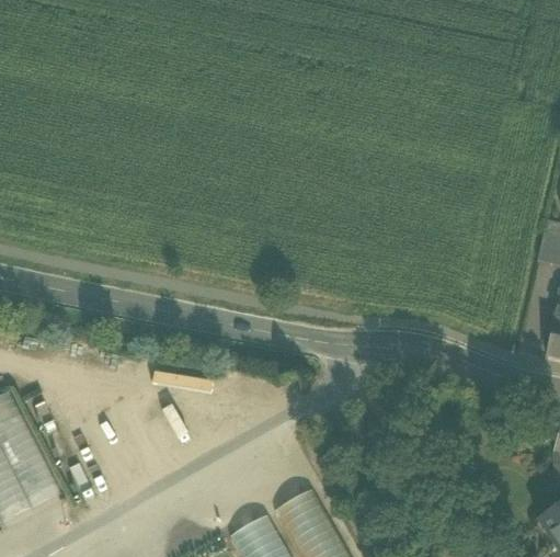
[(536,261),(559,265),(559,232),(543,229),(536,261)]
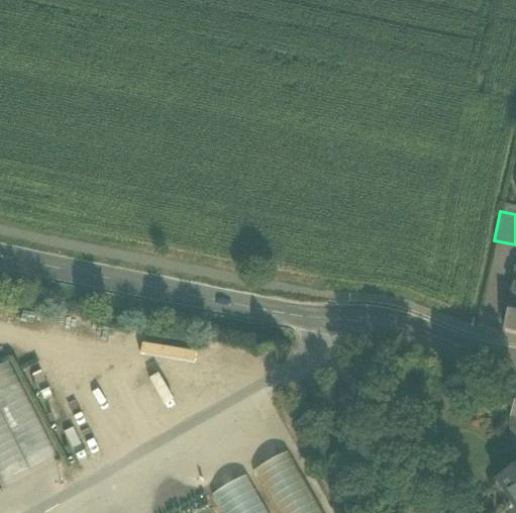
[(515,329),(515,269),(503,327),(515,329)]
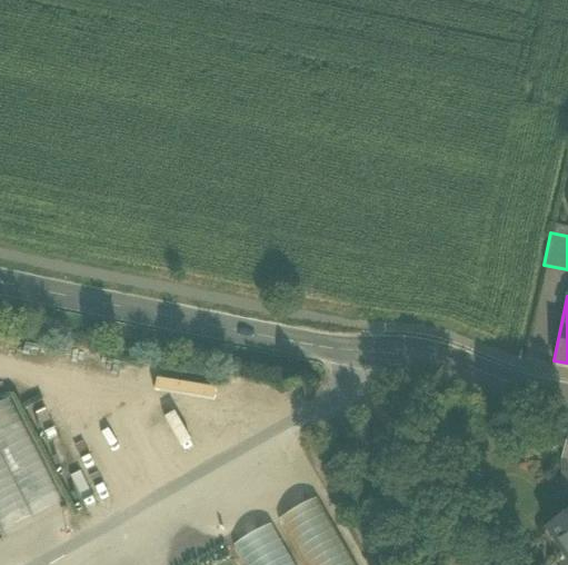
[(0,528),(1,531),(61,499),(8,397),(0,400),(0,528)]
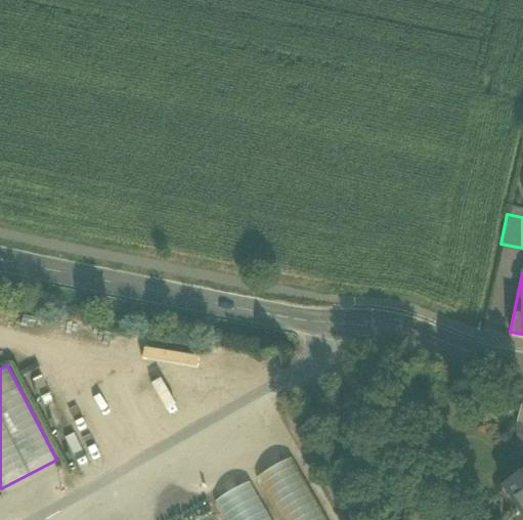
[(329,519),(294,453),(257,473),(281,519),(329,519)]
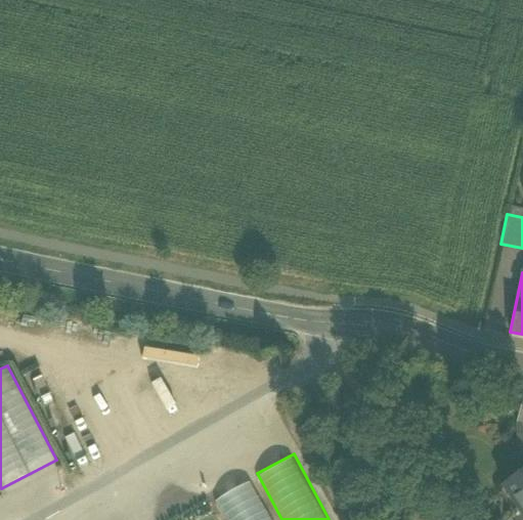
[(522,472),(502,487),(522,519),(522,472)]
